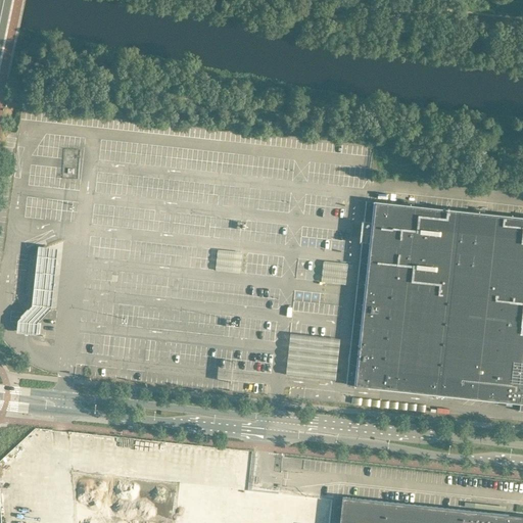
[(522,217),(374,201),(367,200),(346,384),(354,385),(369,387),(497,401),(498,401),(498,400),(521,403),(522,403),(522,217)]
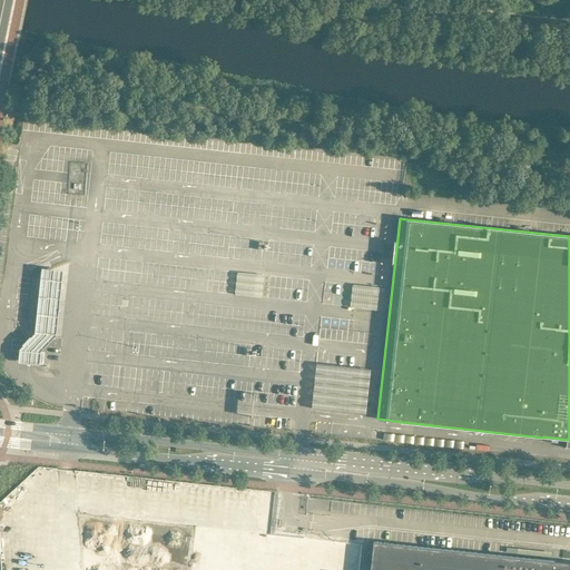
[(64,268),(42,266),(36,331),(20,347),(19,360),(40,362),(41,350),(57,333),(64,268)]
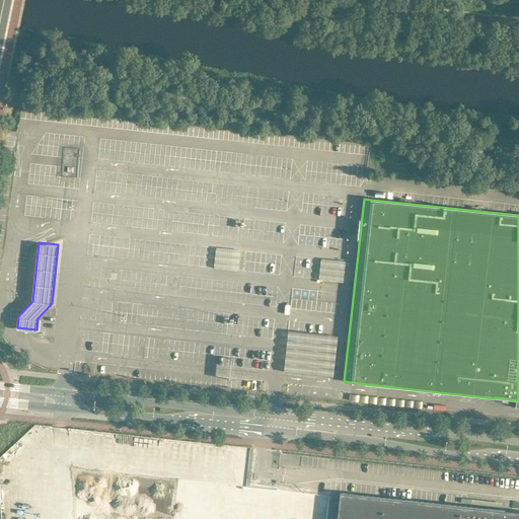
[(331,272),(343,273),(345,261),(323,257),(321,270),(331,272)]
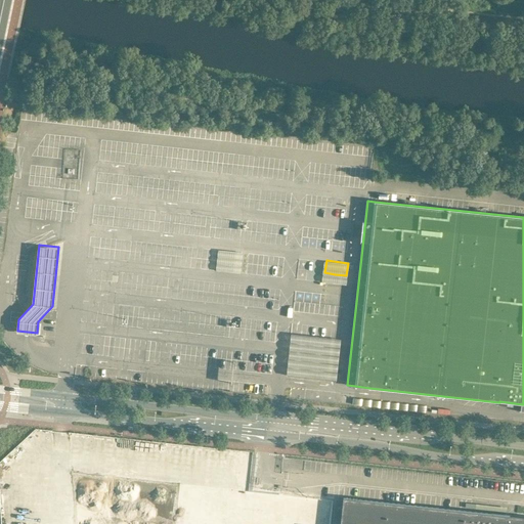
[(156,452),(157,439),(84,434),(87,441),(79,445),(95,446),(87,450),(87,456),(90,454),(90,456),(92,461),(87,463),(92,473),(138,477),(138,473),(130,473),(130,471),(130,467),(134,465),(136,469),(143,470),(143,465),(150,462),(156,463),(161,460),(143,459),(140,451),(156,452)]
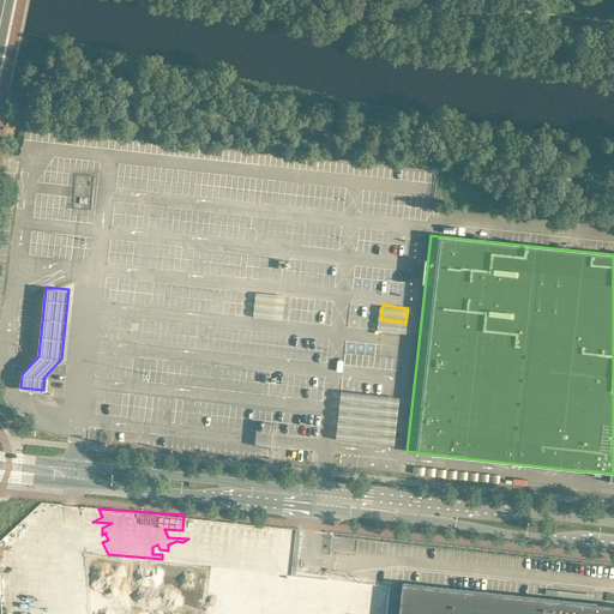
[(613,613),(613,606),(403,583),(398,613),(613,613)]
